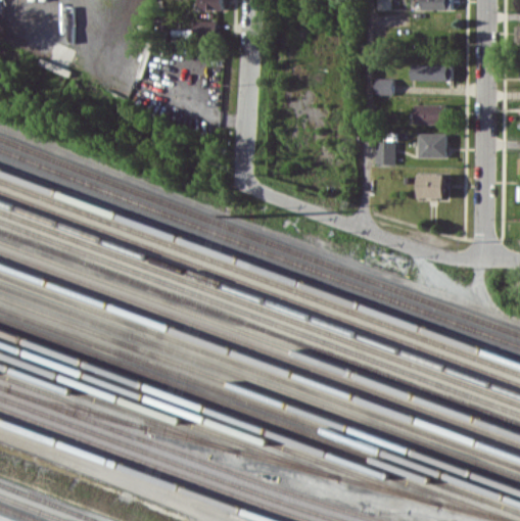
[(198,0),(199,10),(222,10),(221,0),(198,0)]
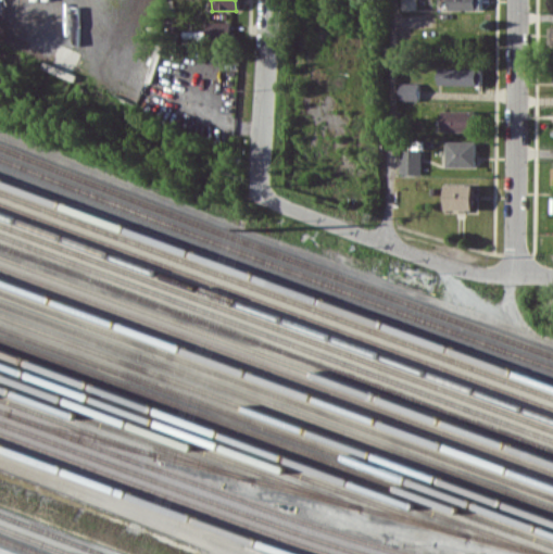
[(445,0),(447,12),(479,11),(478,0),(445,0)]
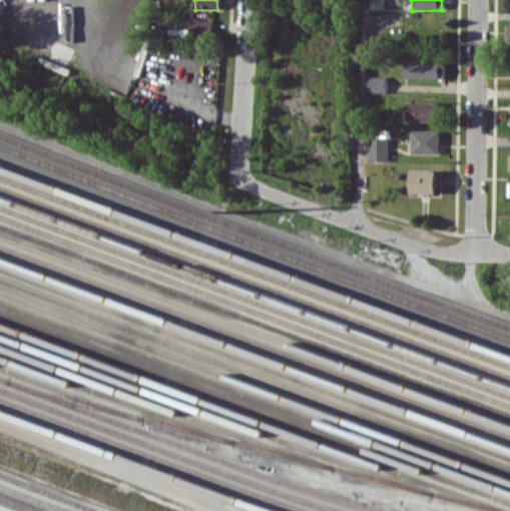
[(210,21),(188,22),(188,39),(210,38),(210,21)]
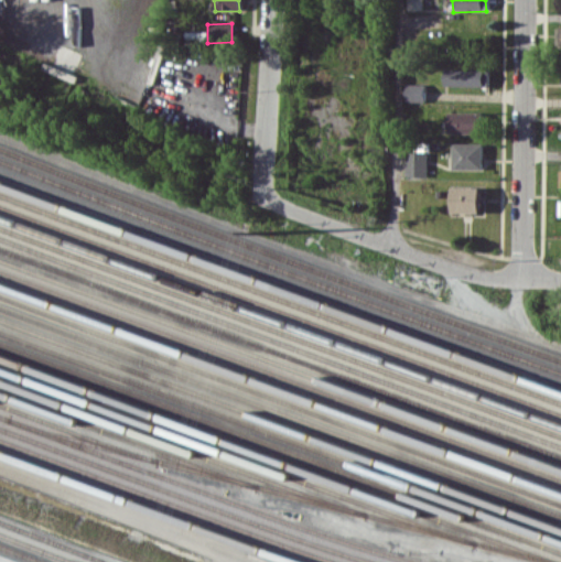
[(486,88),(486,72),(443,71),(443,87),(486,88)]
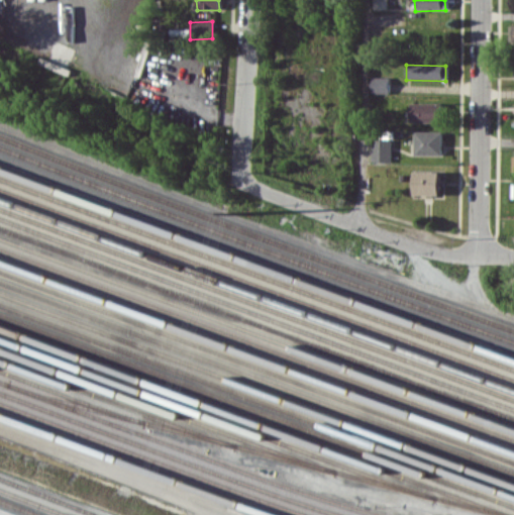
[(388,79),(370,79),(370,94),(387,95),(388,79)]
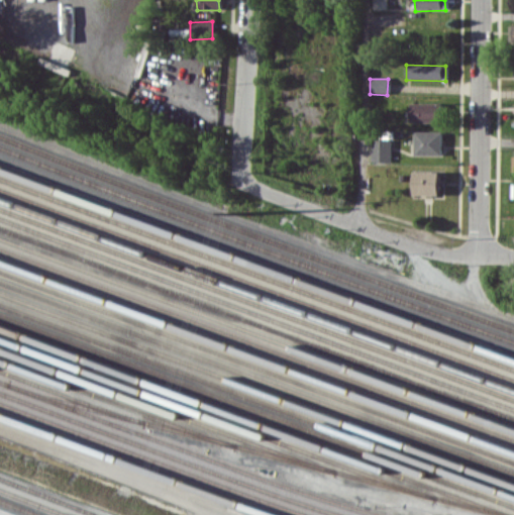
[(409,124),(440,123),(440,104),(409,105),(409,124)]
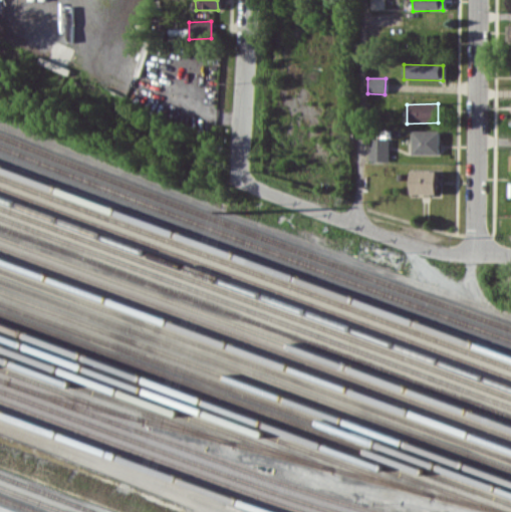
[(438,133),(411,132),(411,156),(438,157),(438,133)]
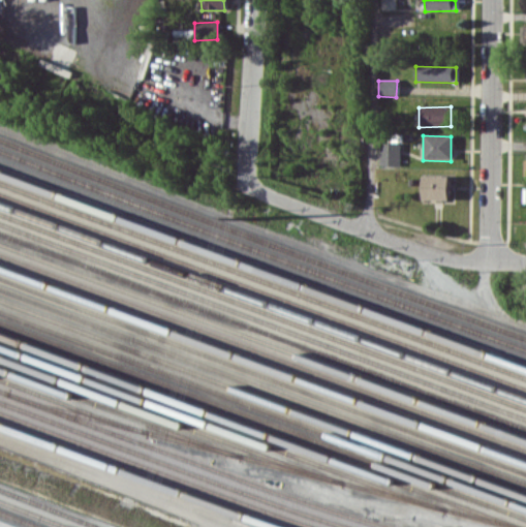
[(378,168),(398,168),(399,145),(379,144),(378,168)]
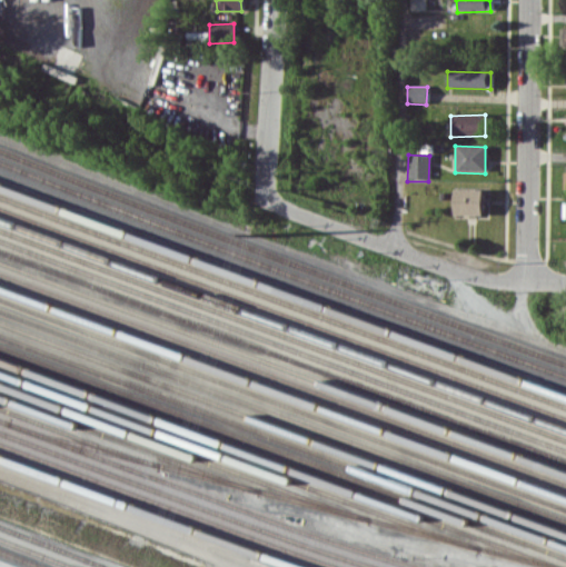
[(484,190),(455,190),(455,217),(484,218),(484,190)]
